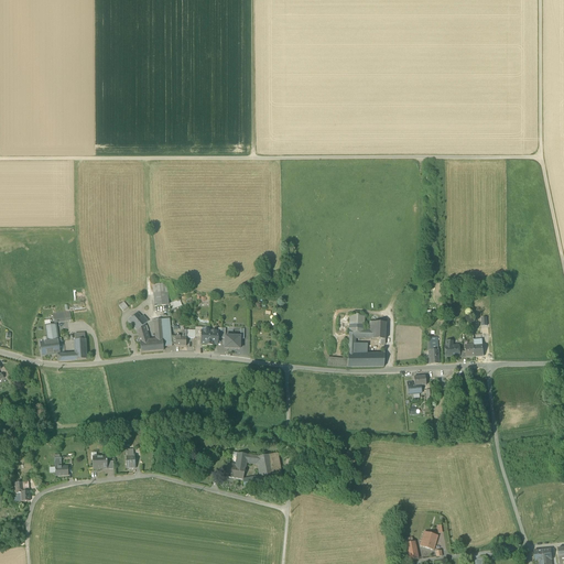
[(152,285),(154,307),(169,305),(166,284),(152,285)]
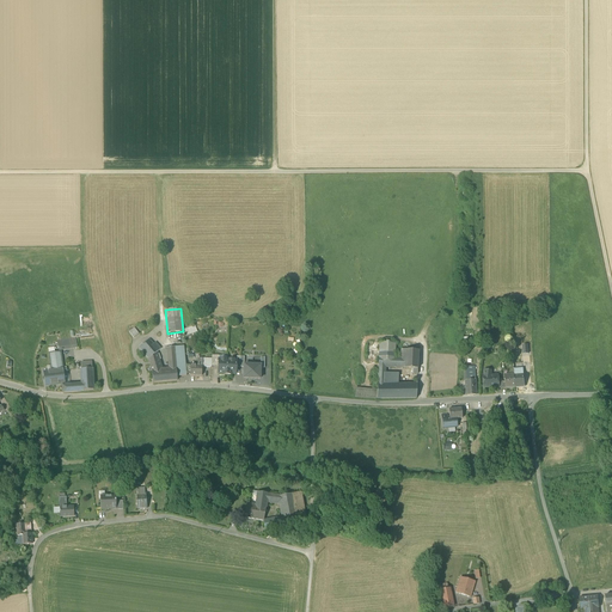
[(129,332),(135,338),(140,335),(135,329),(129,332)]
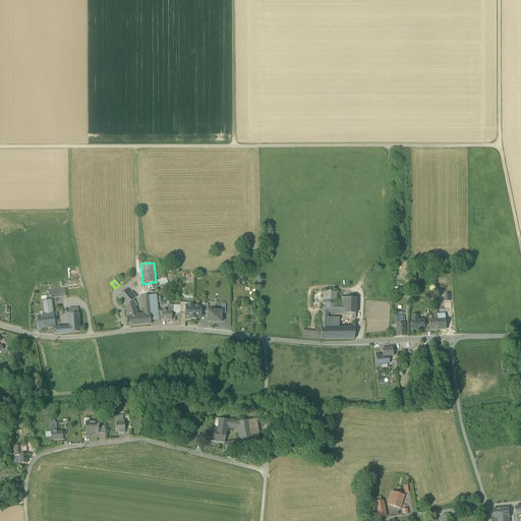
[(64,289),(53,291),(54,298),(65,296),(64,289)]
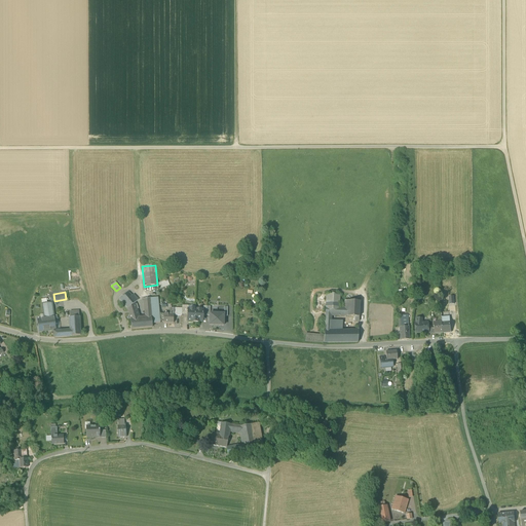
[(127,309),(132,306),(126,301),(132,296),(128,292),(122,297),(121,297),(119,299),(127,309)]
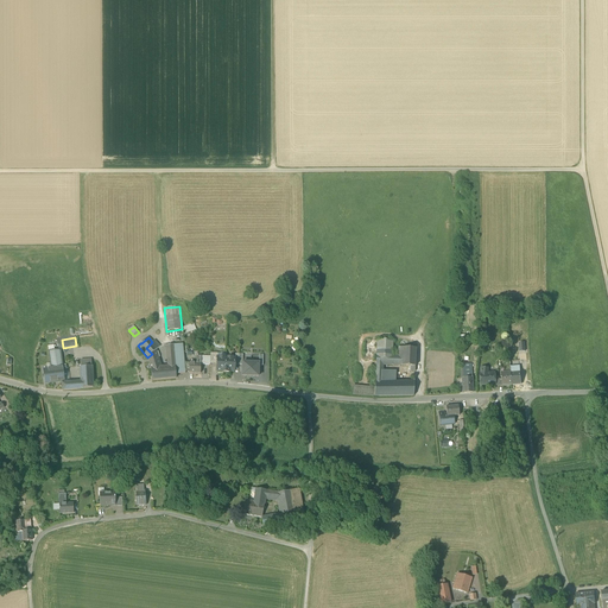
[(154,341),(152,342),(146,348),(152,354),(156,350),(159,347),(154,341)]
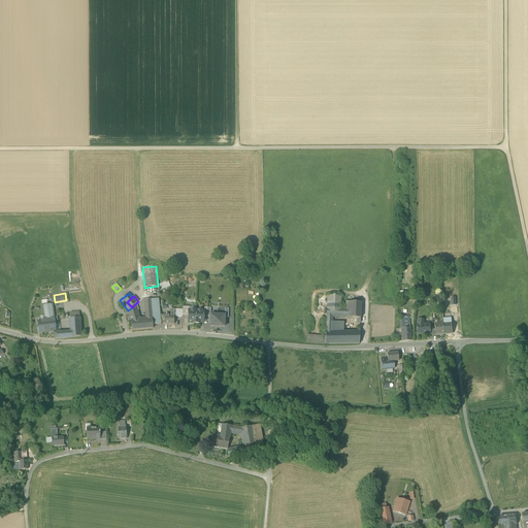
[(327,296),(327,308),(340,309),(341,296),(327,296)]
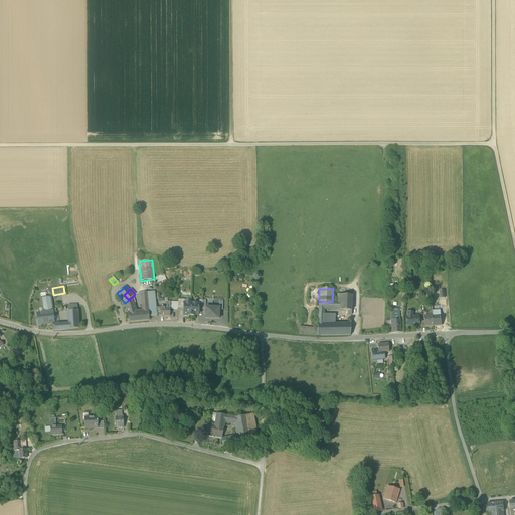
[(155,292),(147,292),(149,311),(149,317),(157,317),(157,315),(156,308),(155,292)]
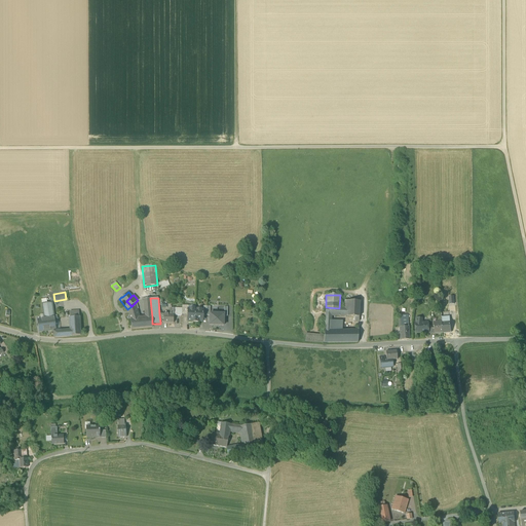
[(353,316),(360,317),(360,301),(344,300),(344,308),(348,308),(347,316),(353,316)]
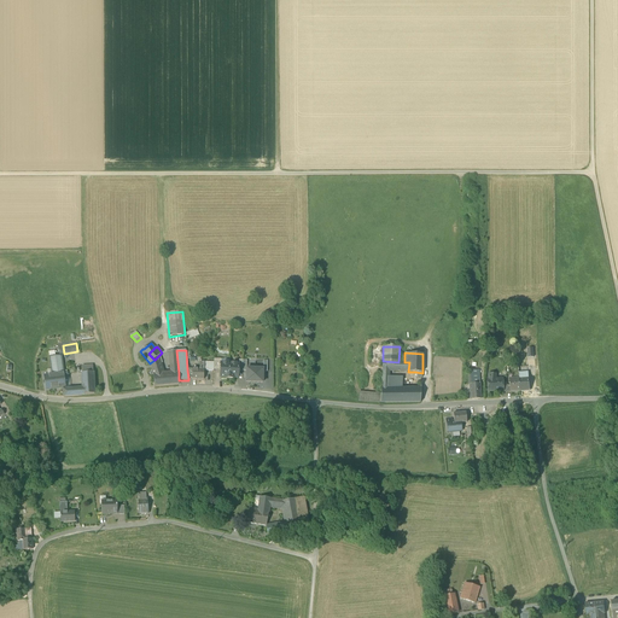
[(44,375),(46,390),(63,389),(65,388),(64,374),(64,373),(64,372),(62,356),(50,357),(52,374),(44,375)]
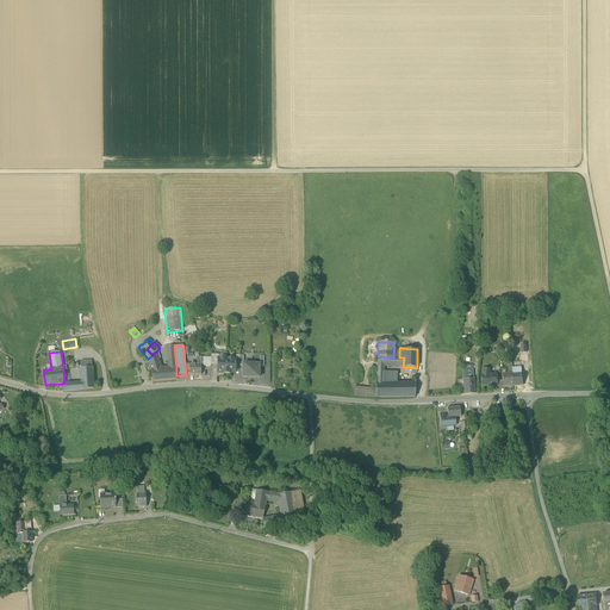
[(162,369),(156,352),(153,355),(148,359),(151,371),(162,369)]
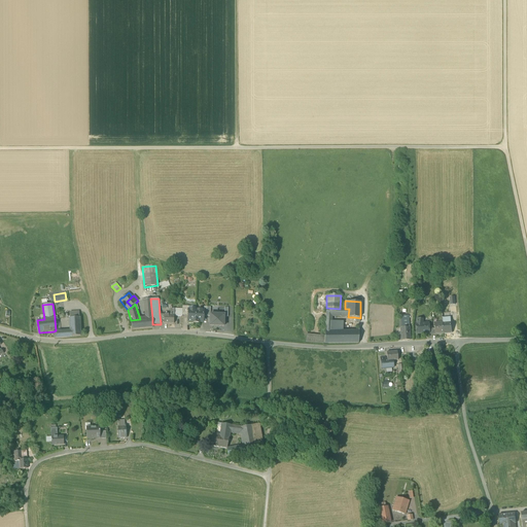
[(326,308),(325,316),(332,316),(348,317),(349,309),(345,309),(340,309),(326,308)]
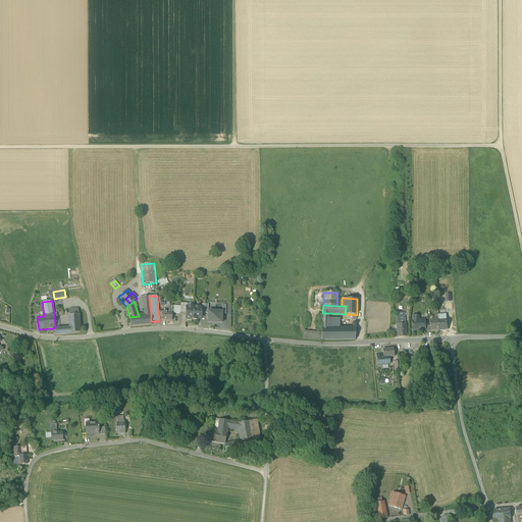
[(169,312),(162,312),(162,319),(162,320),(172,320),(172,313),(172,306),(169,306),(169,312)]
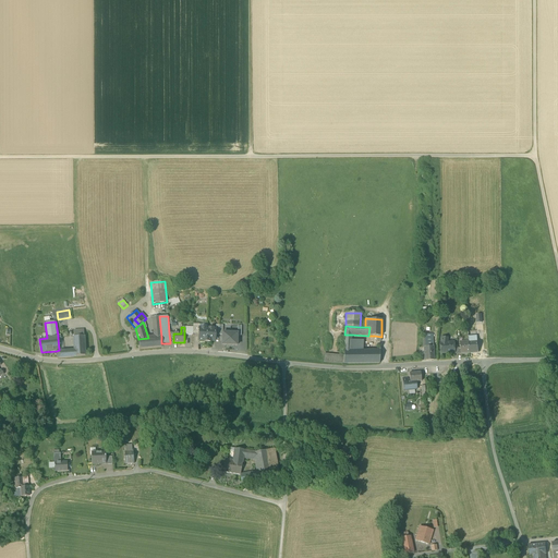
[(423,338),(423,348),(424,347),(434,346),(434,334),(425,335),(426,338),(423,338)]
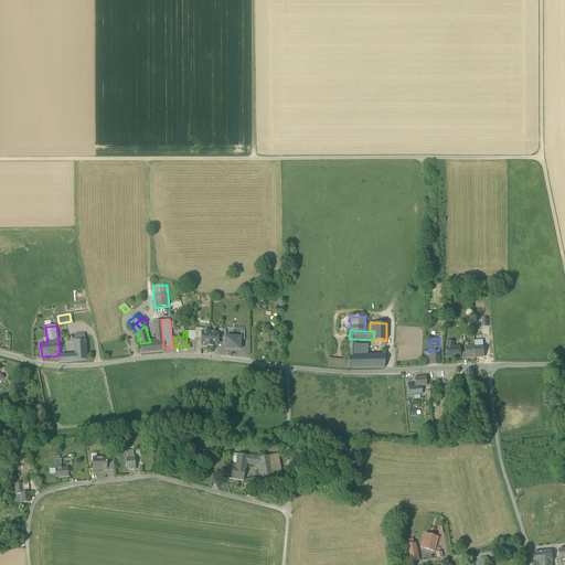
[(85,340),(82,341),(75,341),(75,354),(76,361),(86,360),(85,340)]
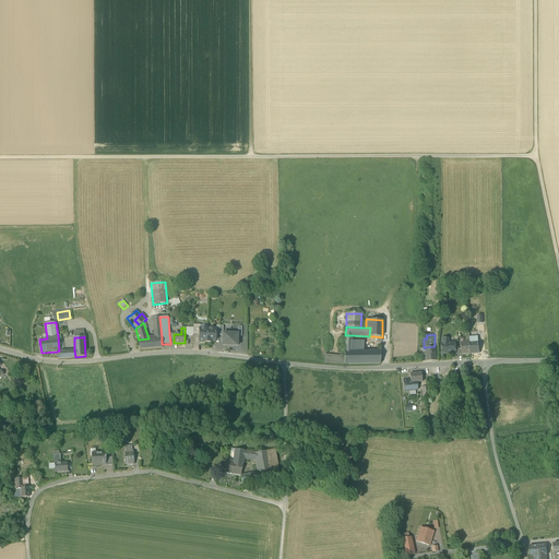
[(162,344),(162,337),(155,337),(149,339),(139,340),(140,349),(162,347),(162,344)]
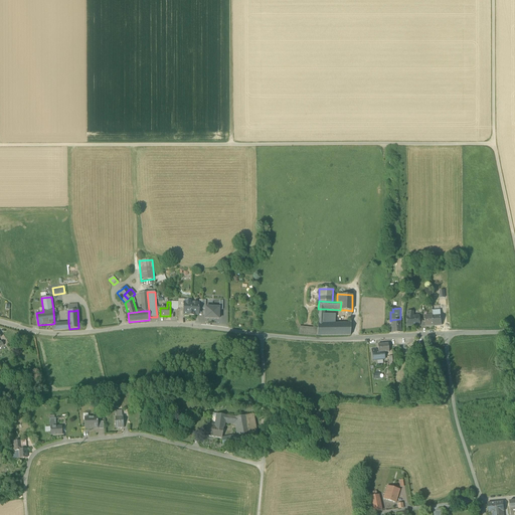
[(412,326),(413,326),(414,326),(415,326),(418,326),(418,325),(418,320),(418,317),(412,317),(412,313),(408,312),(407,312),(407,315),(407,316),(407,317),(406,317),(406,318),(406,326),(412,326)]
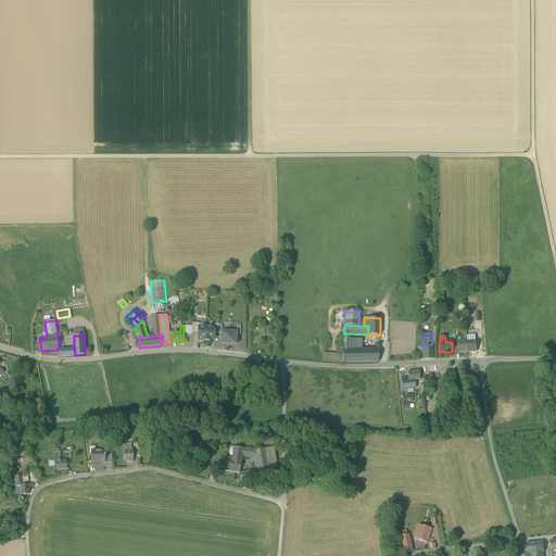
[(477,352),(476,339),(468,340),(468,349),(468,352),(477,352)]
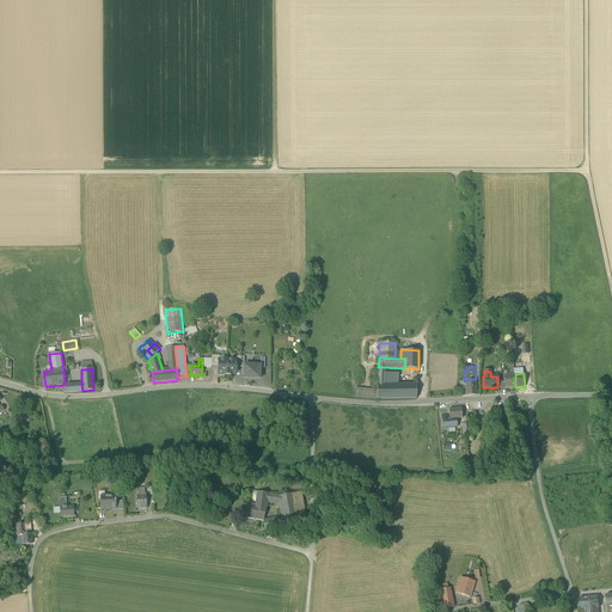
[(398,374),(385,374),(385,385),(397,385),(398,374)]
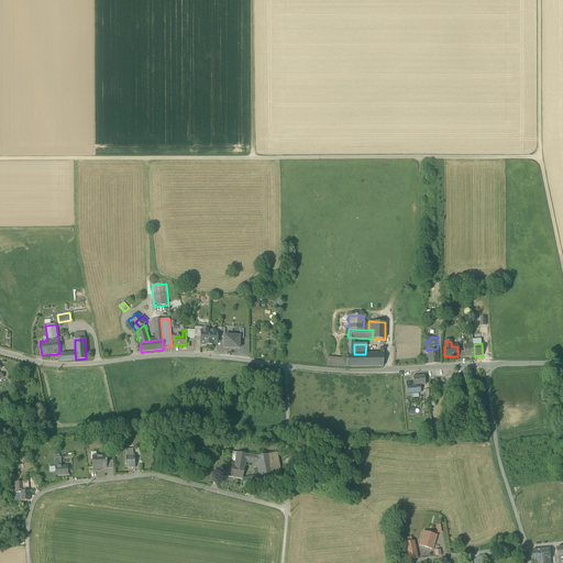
[(465,357),(474,356),(474,353),(474,344),(464,345),(464,351),(465,357)]
